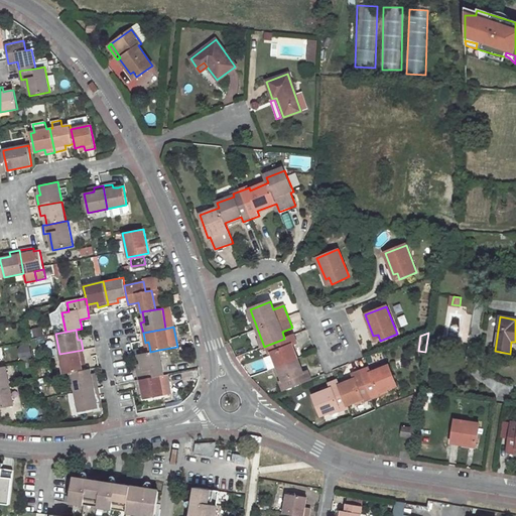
[(303,374),(291,345),(296,344),(293,335),(284,339),(266,346),(269,355),(272,354),(282,380),(280,382),(283,390),(311,379),(308,372),(303,374)]
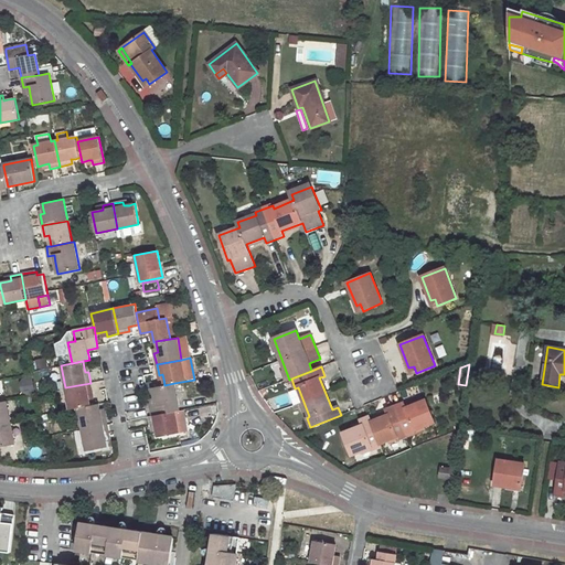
[(89,398),(88,394),(93,394),(91,383),(65,387),(68,409),(77,407),(91,405),(89,398)]
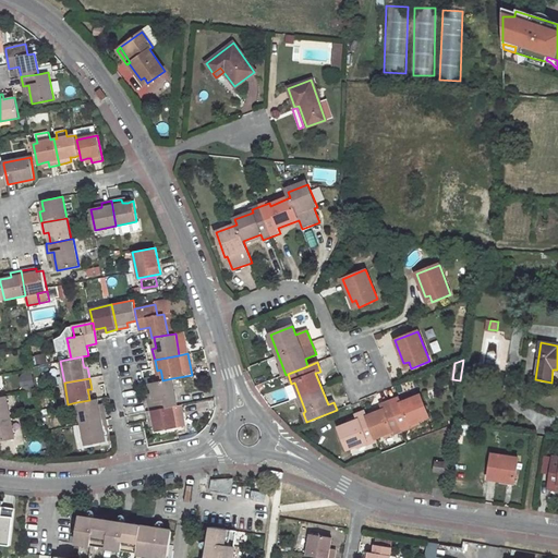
[(153,401),(148,402),(150,411),(172,405),(177,405),(172,378),(162,380),(149,383),(152,393),(153,401)]
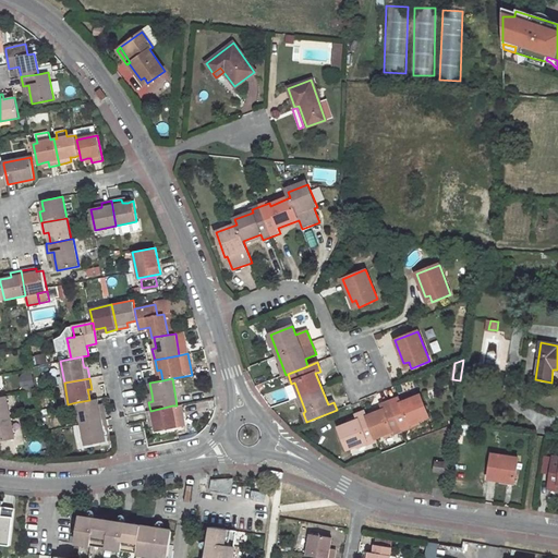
[(376,440),(375,437),(391,431),(392,433),(410,426),(409,423),(428,415),(420,395),(400,402),(398,397),(380,404),(383,409),(366,415),(364,411),(354,414),(356,420),(337,427),(346,448),(365,440),(366,444),(376,440)]
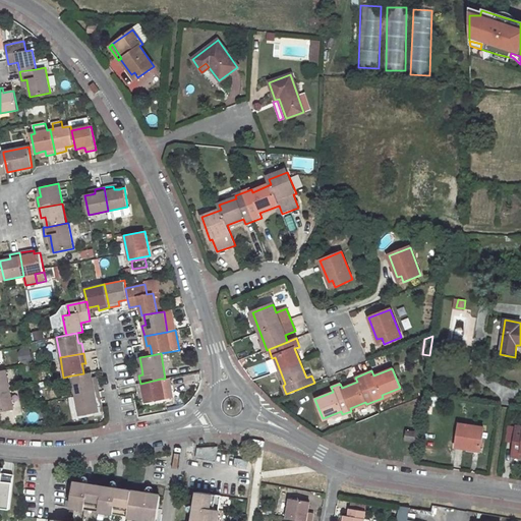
[(0,391),(10,390),(6,369),(0,370),(0,391)]
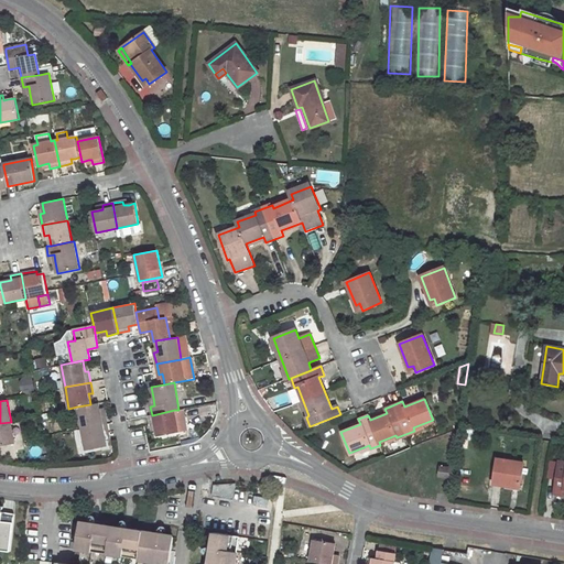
[(90,404),(77,407),(82,429),(108,424),(106,413),(101,414),(100,410),(99,402),(90,404)]
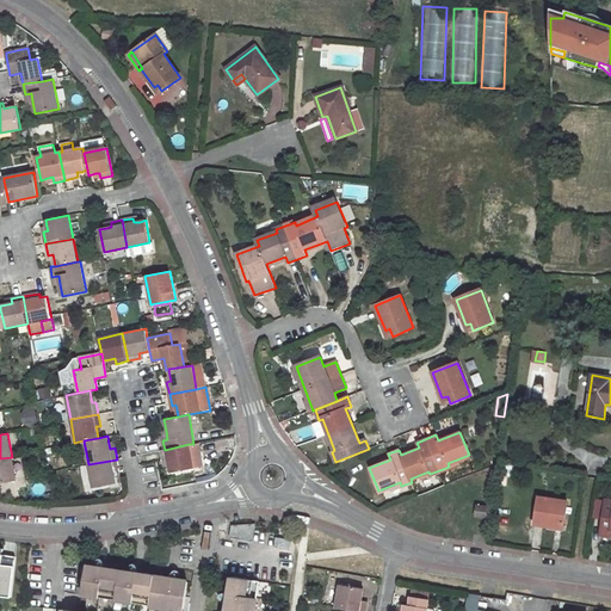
[(170,466),(171,473),(193,468),(202,467),(197,444),(189,445),(189,444),(165,450),(161,450),(164,462),(170,461),(170,466)]
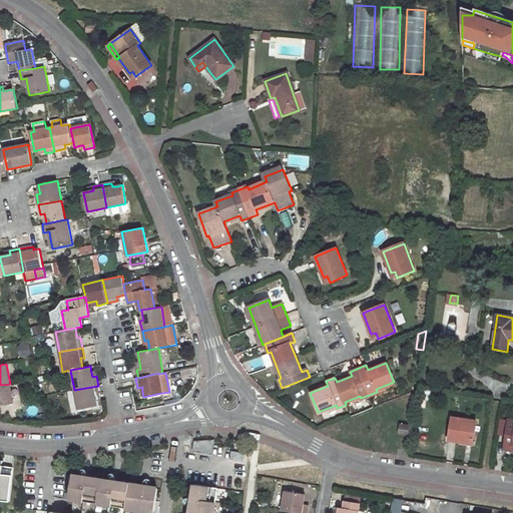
[(10,384),(0,385),(0,406),(13,404),(10,384)]
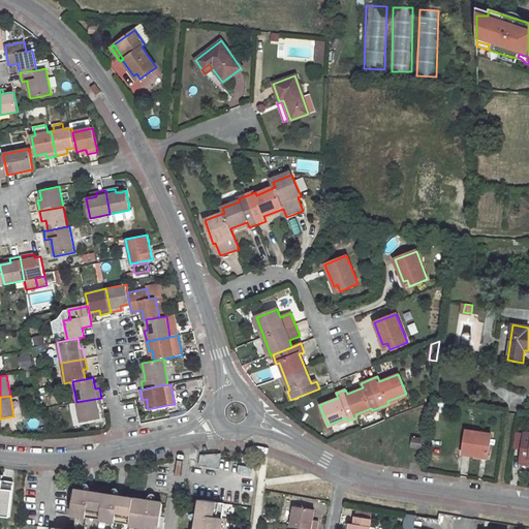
[(99,413),(98,408),(103,408),(101,398),(76,402),(81,423),(100,418),(99,413)]
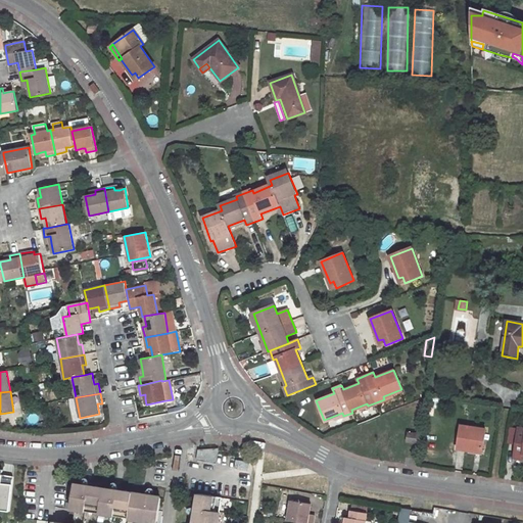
[(461,426),(458,449),(476,452),(476,448),(484,448),(486,430),(461,426)]
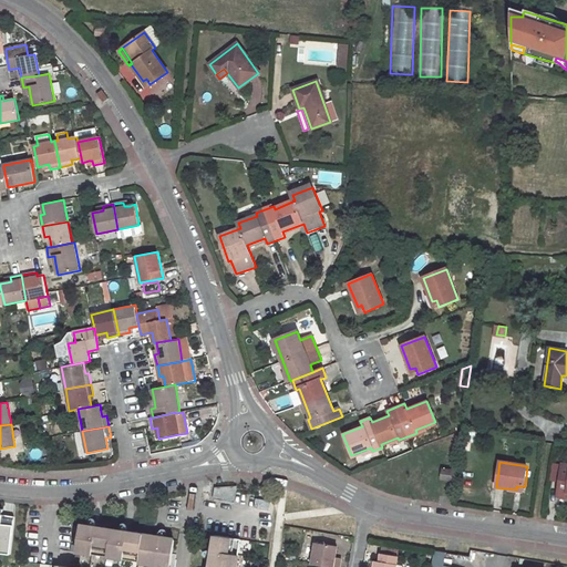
[(566,491),(566,463),(562,463),(556,495),(566,496),(566,491)]
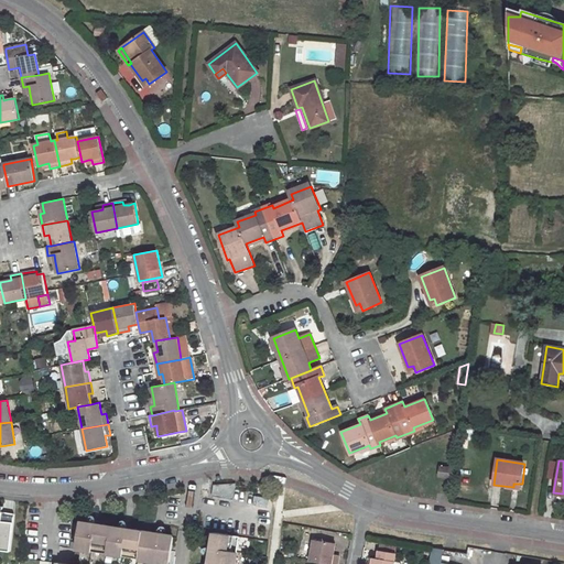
[(441,467),(440,476),(454,478),(455,469),(441,467)]
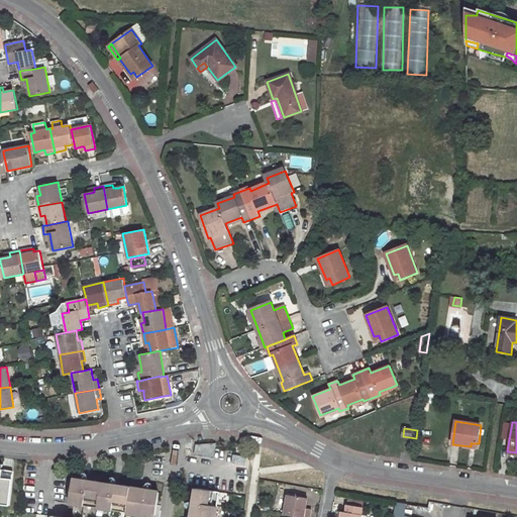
[(213,458),(215,445),(211,445),(201,446),(196,446),(194,454),(213,458)]
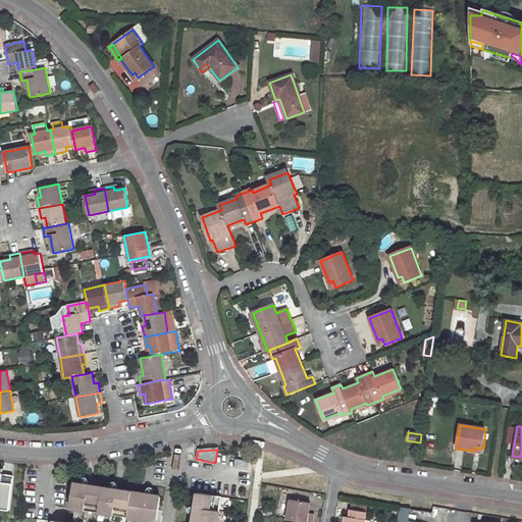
[(236,459),(233,468),(248,470),(249,461),(236,459)]
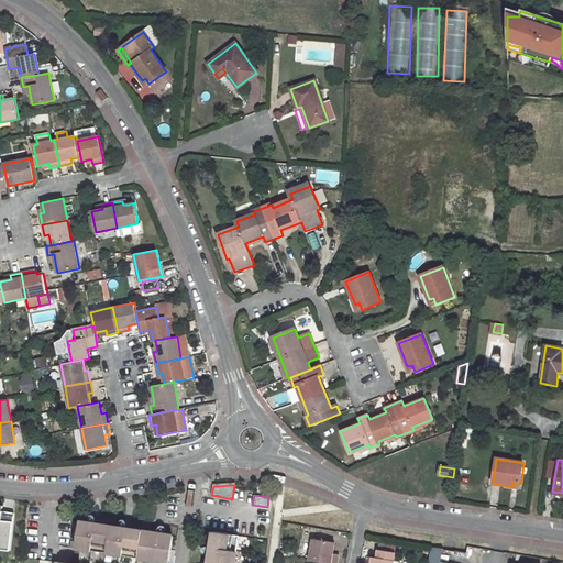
[(14,512),(0,509),(0,549),(10,550),(14,512)]
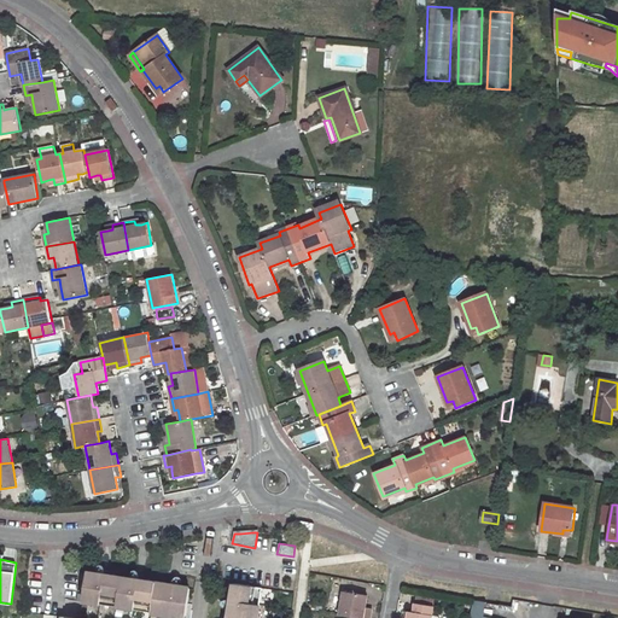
[(105,581),(100,581),(101,575),(93,573),(93,575),(87,573),(83,600),(89,601),(89,602),(181,617),(181,616),(186,616),(190,589),(186,589),(186,587),(178,587),(176,592),(173,592),(174,586),(162,583),(162,586),(151,583),(151,582),(140,579),(139,587),(135,586),(136,579),(128,578),(128,581),(117,578),(117,577),(105,575),(105,581)]
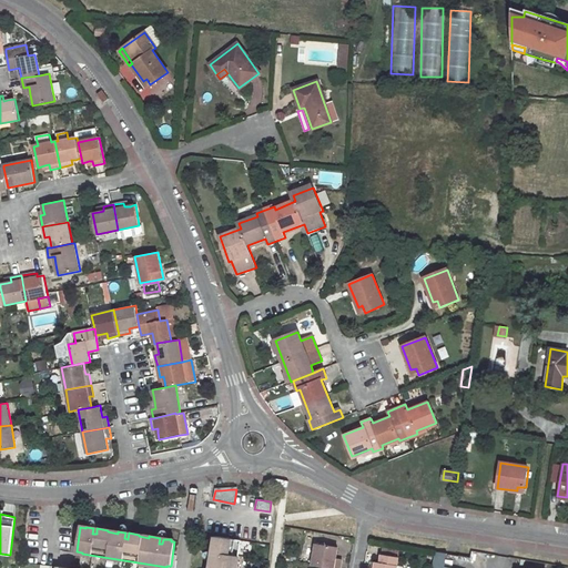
[(236,567),(241,545),(240,545),(241,540),(216,536),(215,541),(214,540),(212,548),(217,549),(216,557),(211,556),(210,563),(212,564),(211,567),(236,567)]
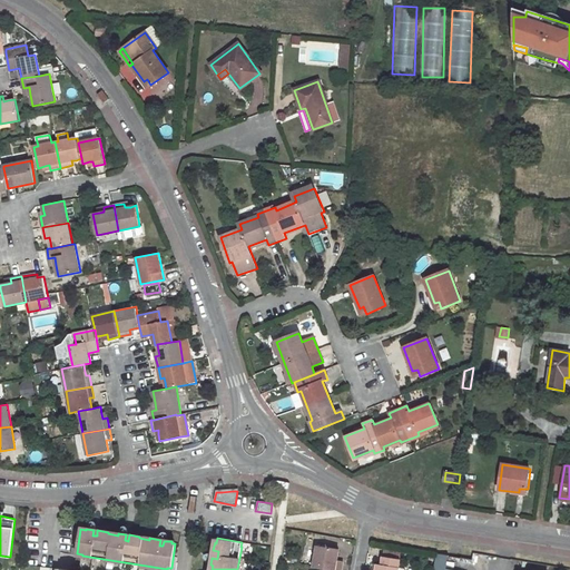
[(316,546),(313,568),(327,569),(341,569),(342,564),(336,563),(337,560),(338,549),(316,546)]
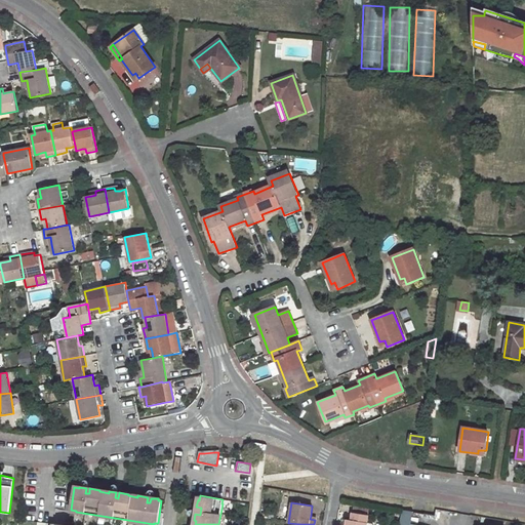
[(369,508),(355,506),(354,513),(367,515),(369,508)]
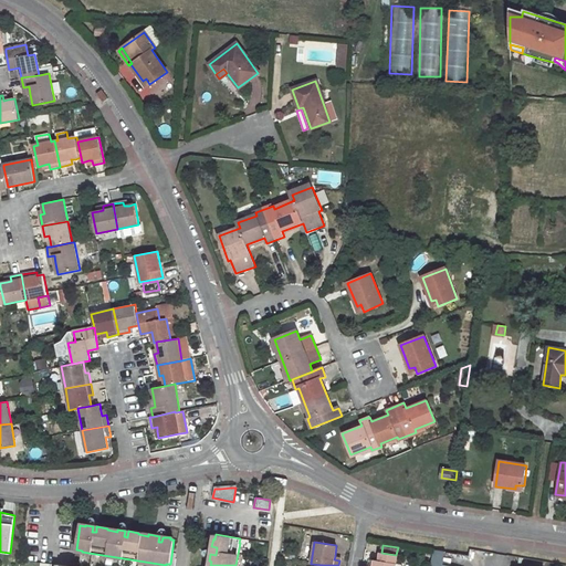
[(442,565),(446,553),(433,551),(431,565),(442,565)]
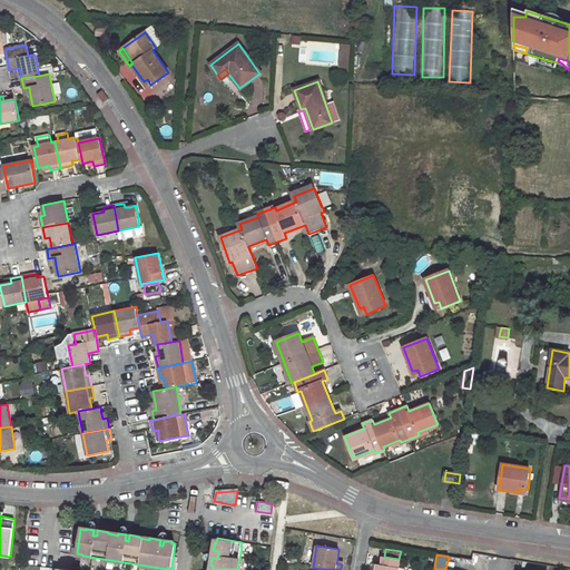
[(377,564),(375,569),(397,569),(400,560),(399,559),(384,557),(383,557),(382,566),(377,564)]
